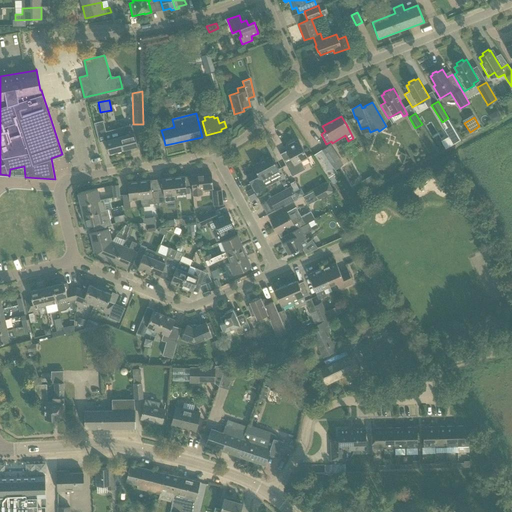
[(103,121),(94,123),(96,132),(99,142),(105,140),(108,154),(123,150),(119,137),(117,129),(106,132),(103,121)]
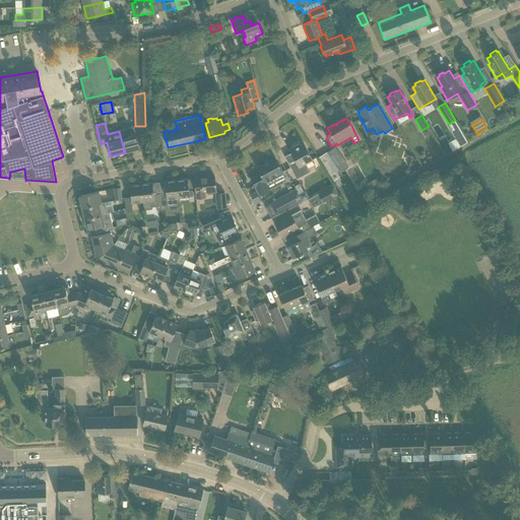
[(133,127),(119,131),(121,139),(125,152),(139,148),(137,138),(136,135),(135,135),(133,127)]
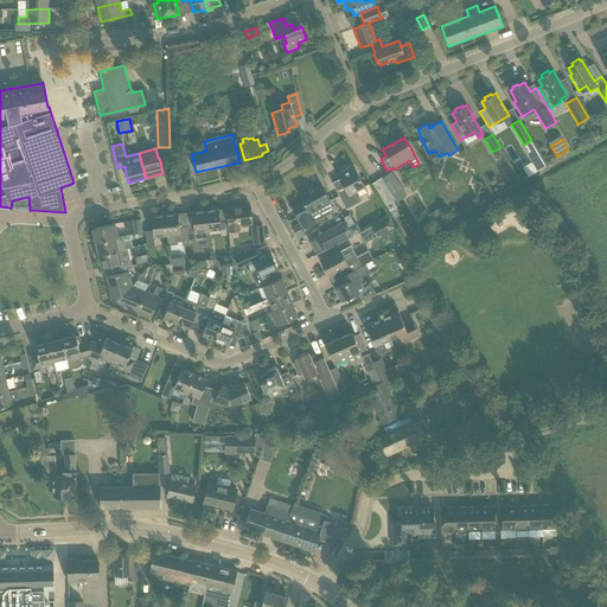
[(535,149),(529,153),(526,154),(531,163),(523,167),(528,176),(544,166),(535,149)]
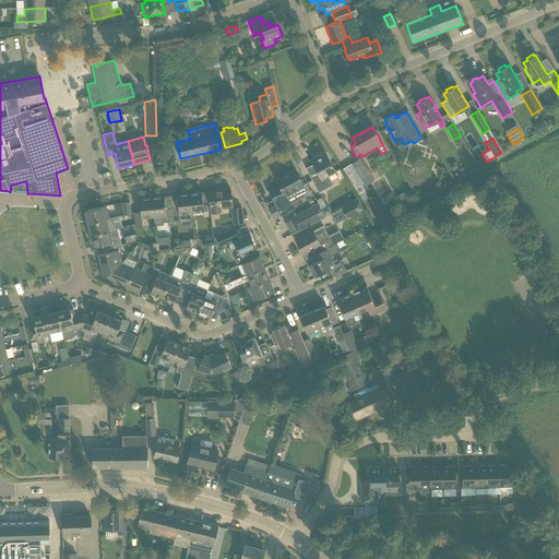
[(318,175),(311,178),(319,192),(333,185),(329,176),(335,171),(331,164),(326,154),(322,156),(321,154),(314,158),(316,161),(311,162),(318,175)]
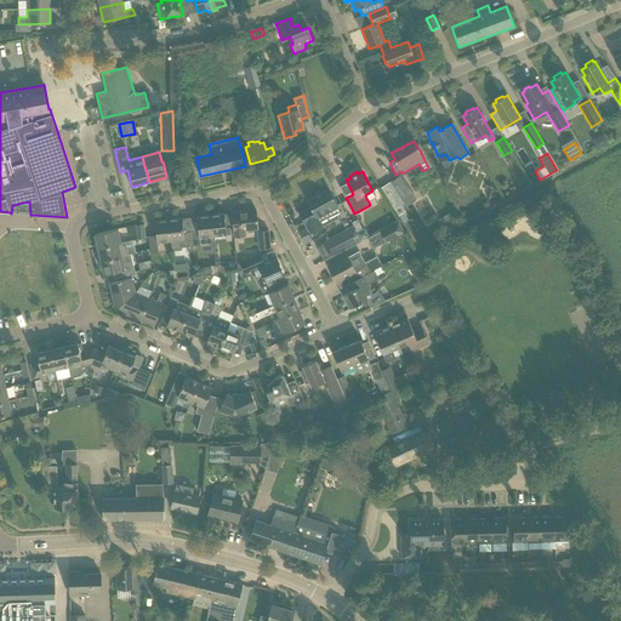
[(383,187),(396,205),(412,194),(400,176),(383,187)]
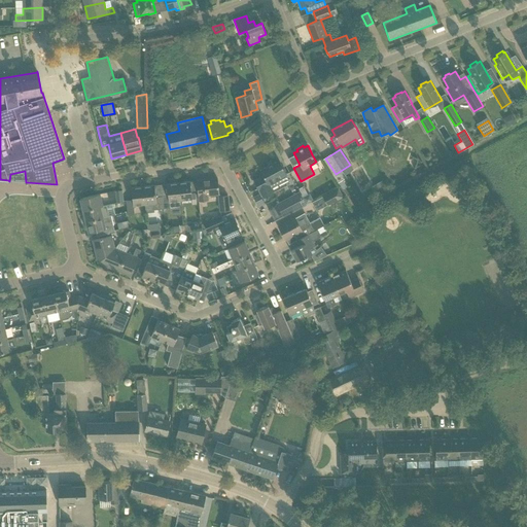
[(264,176),(254,182),(258,190),(259,189),(264,198),(274,192),(271,187),(277,181),(286,175),(279,161),(260,171),(264,176)]
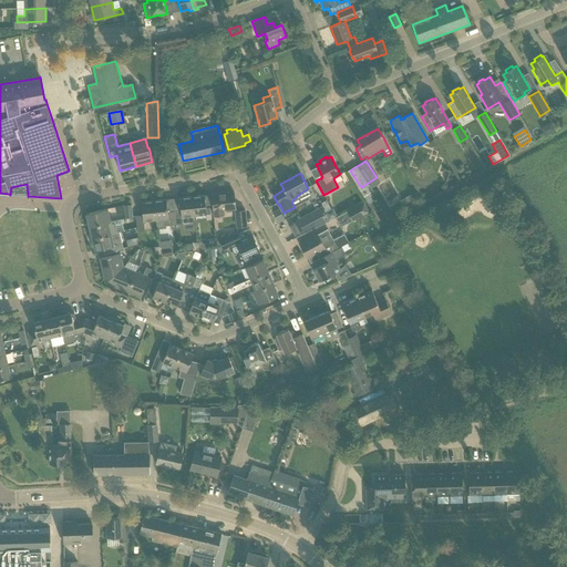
[(223,210),(236,209),(234,193),(212,195),(213,212),(214,212),(214,216),(224,215),(223,210)]
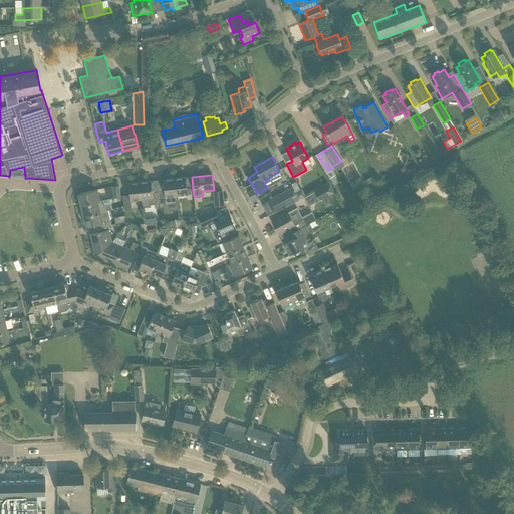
[(186,177),(174,179),(176,196),(187,194),(186,177)]
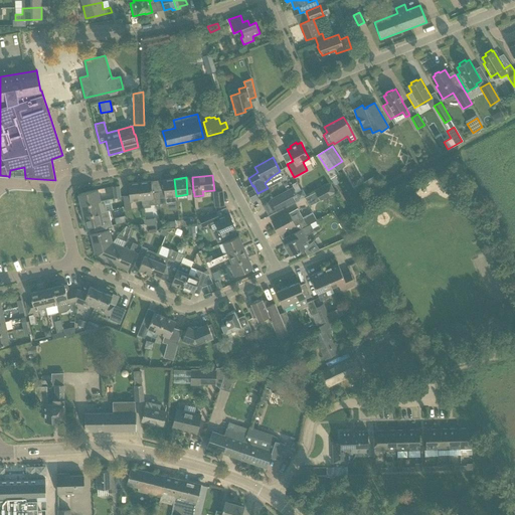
[(373,177),(364,182),(369,191),(378,186),(373,177)]
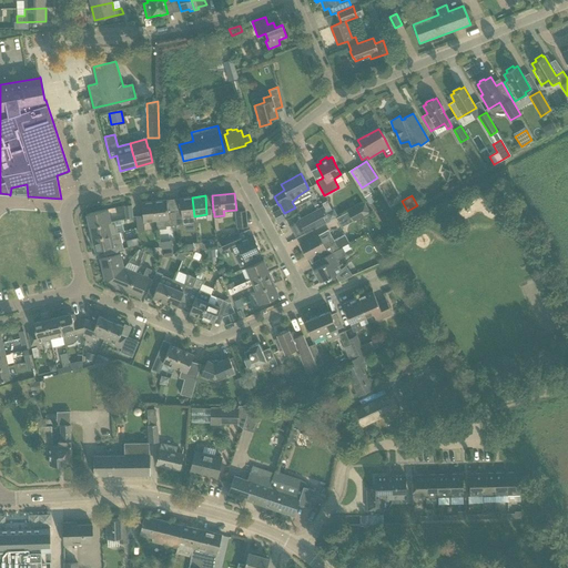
[(181,211),(174,212),(175,224),(194,222),(194,216),(192,198),(180,199),(181,211)]
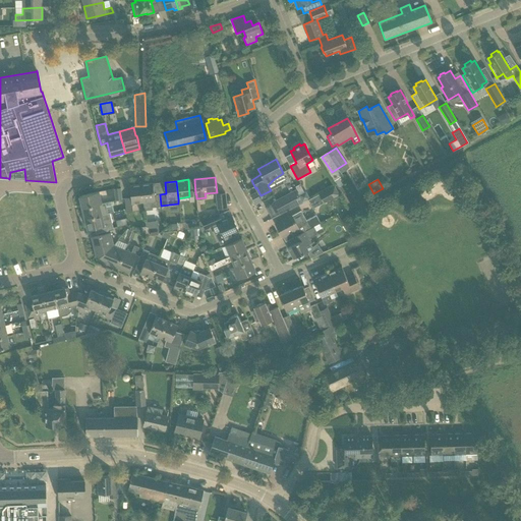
[(153,183),(140,184),(142,201),(152,200),(153,207),(161,206),(160,194),(154,194),(153,183)]
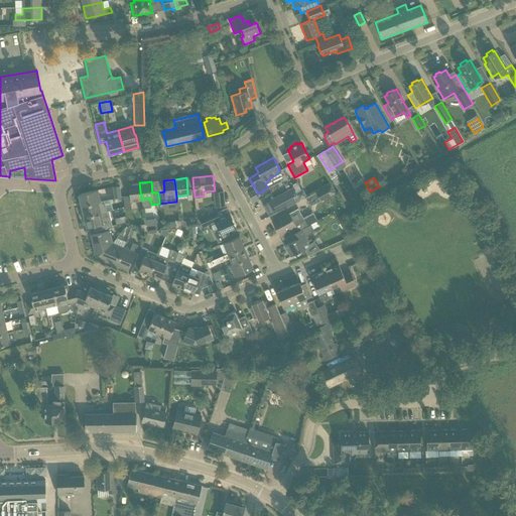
[(141,200),(139,182),(128,184),(129,196),(123,197),(125,212),(131,211),(130,201),(141,200)]
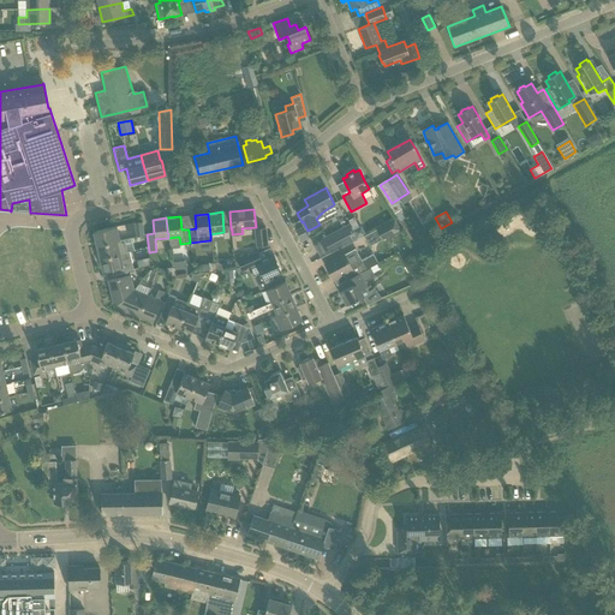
[(394,220),(377,230),(382,238),(399,230),(394,220)]
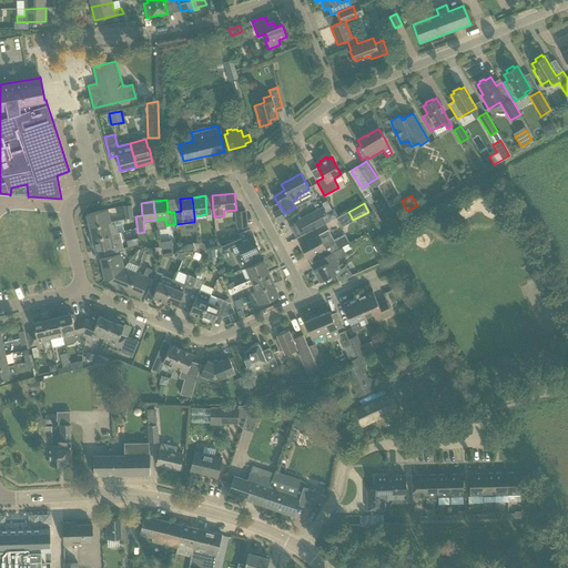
[(297,220),(305,233),(330,221),(330,220),(326,213),(323,206),(297,220)]
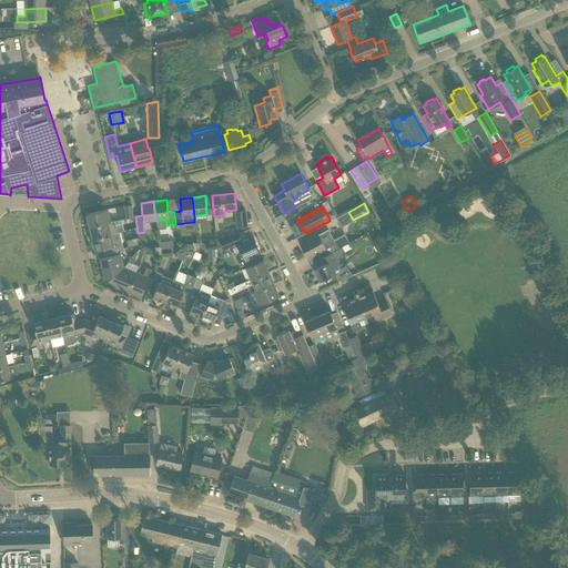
[(89,213),(92,226),(111,222),(108,209),(89,213)]
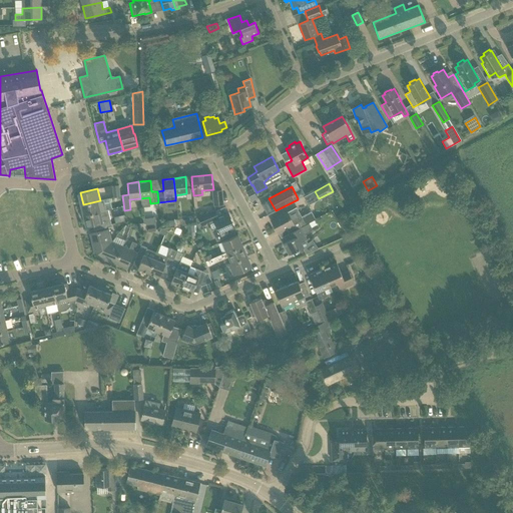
[(301,188),(295,192),(298,198),(304,194),(301,188)]
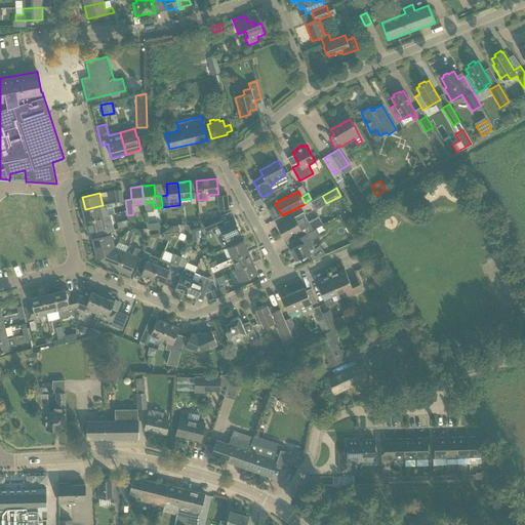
[(217,196),(219,210),(229,210),(227,195),(217,196)]
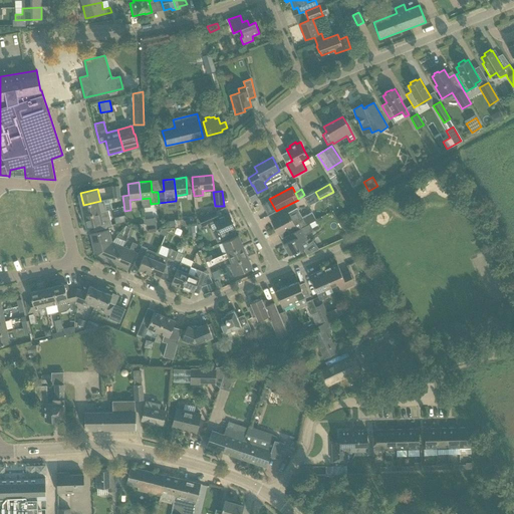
[(340,205),(335,196),(329,199),(334,209),(340,205)]
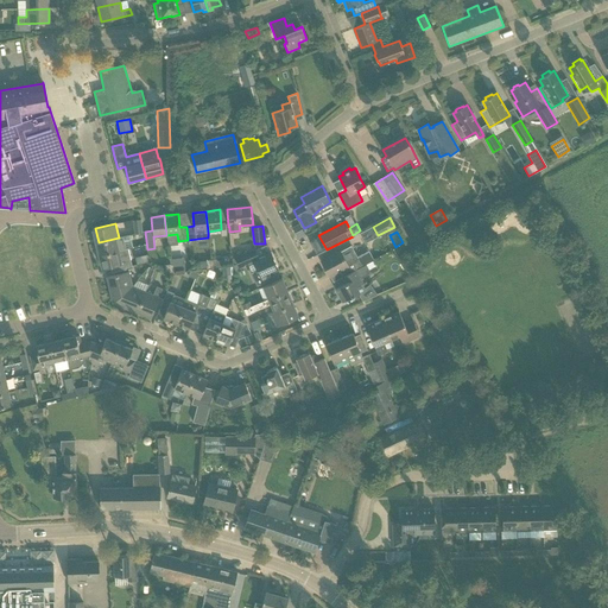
[(95,242),(99,255),(125,249),(125,248),(122,238),(119,238),(99,242),(95,242)]
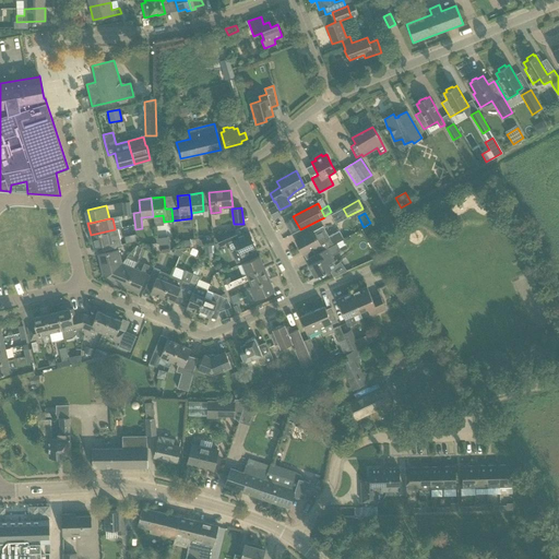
[(323,242),(326,248),(343,240),(342,239),(343,239),(339,230),(326,237),(321,227),(295,241),(302,254),(320,245),(323,242)]
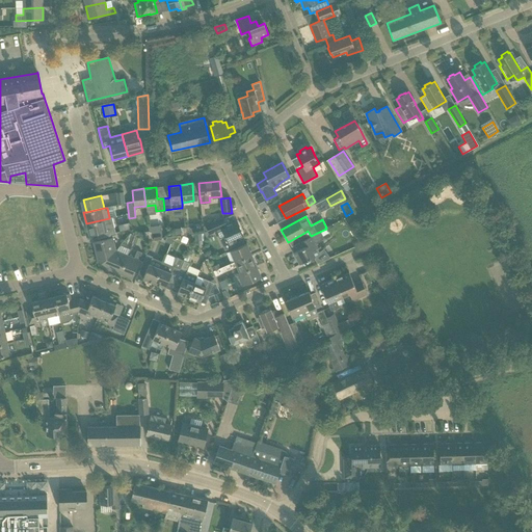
[(109,218),(86,223),(88,235),(97,233),(98,236),(103,235),(104,237),(110,236),(110,234),(115,233),(112,217),(109,217),(109,218)]
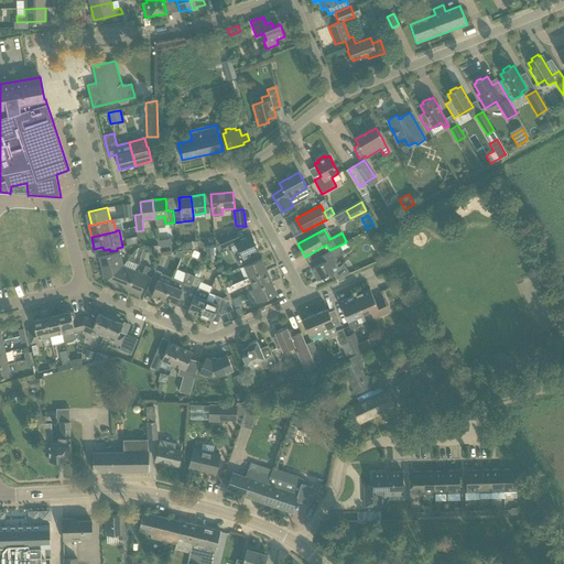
[(227,236),(217,240),(221,249),(235,242),(238,250),(232,252),(238,266),(249,261),(248,257),(251,256),(250,253),(258,249),(251,234),(240,239),(237,231),(227,236)]
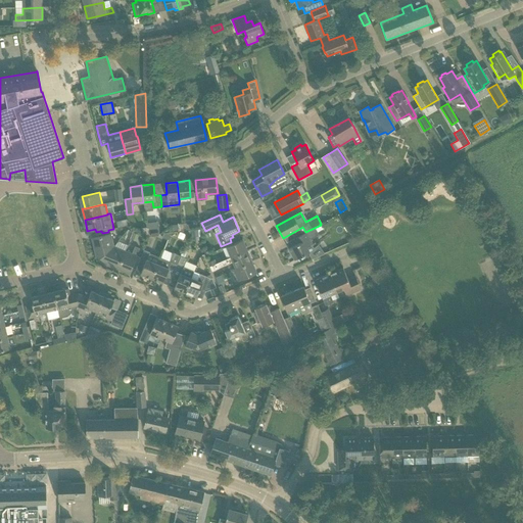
[(321,225),(305,232),(294,239),(297,244),(288,248),(294,260),(310,252),(306,246),(312,243),(308,238),(318,234),(318,232),(323,229),(321,225)]
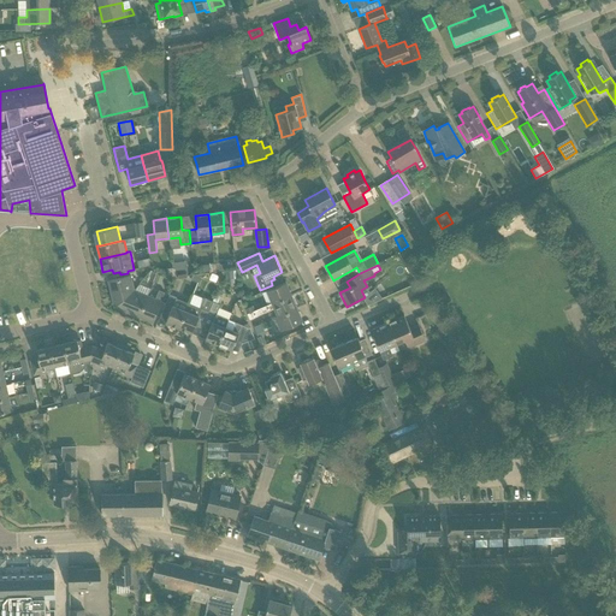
[(153,284),(153,282),(157,274),(150,272),(146,282),(153,284)]
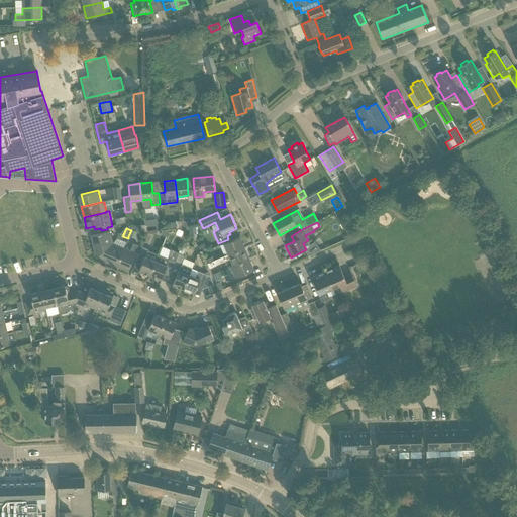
[(91,235),(96,257),(101,253),(112,244),(109,231),(91,235)]
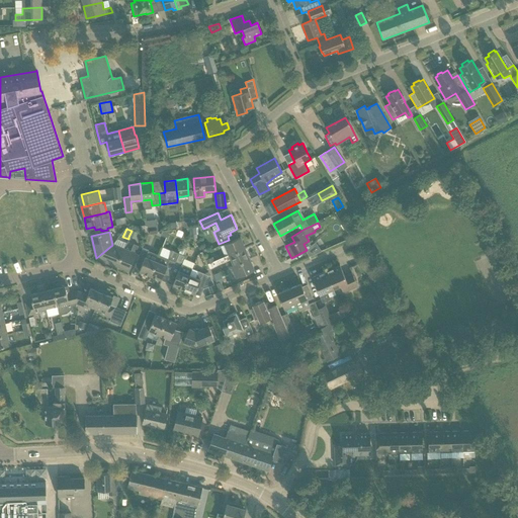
[(224,244),(229,254),(245,247),(240,237),(224,244)]
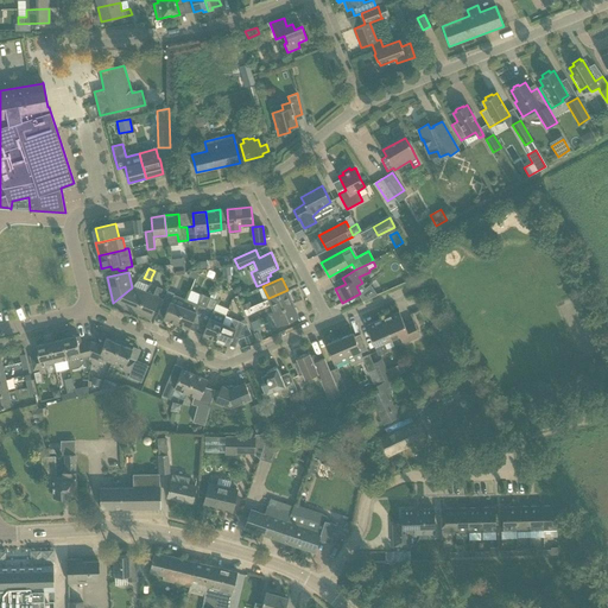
[(113,303),(138,312),(145,293),(132,287),(119,298),(113,303)]
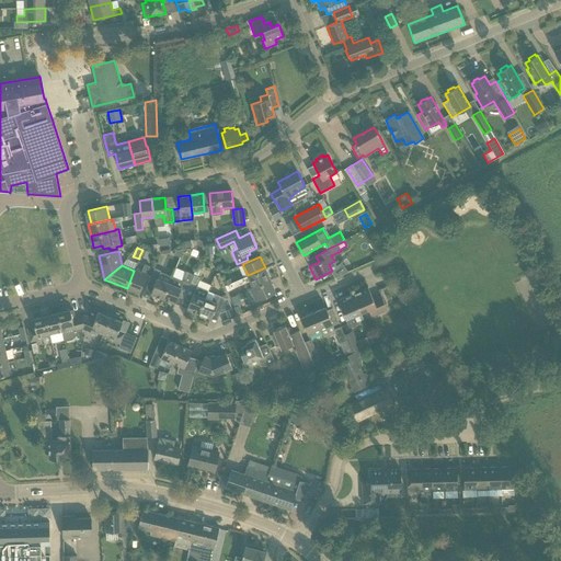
[(134,271),(127,288),(139,294),(150,267),(144,265),(140,273),(134,271)]
